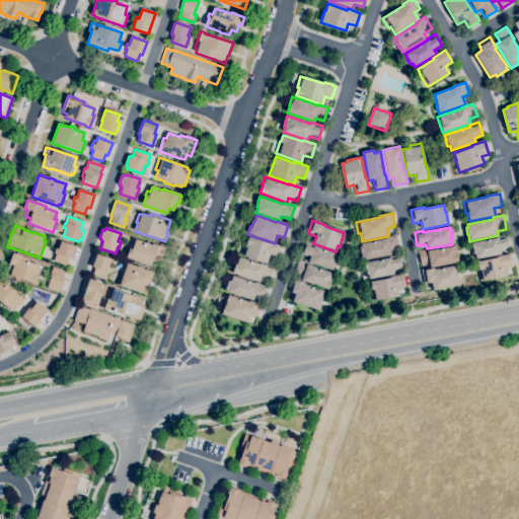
[(475,260),(474,254),(473,254),(473,253),(471,254),(470,247),(472,247),(471,243),(497,238),(497,237),(501,236),(506,234),(509,248),(500,250),(501,254),(475,260)]
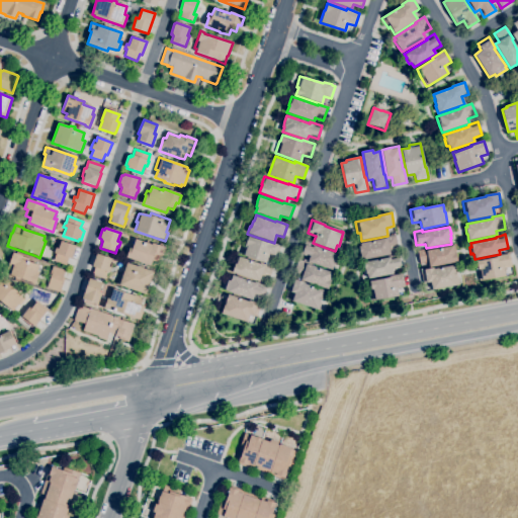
[(361,260),(358,247),(360,247),(360,244),(385,239),(385,237),(396,235),(398,249),(389,250),(390,255),(361,260)]
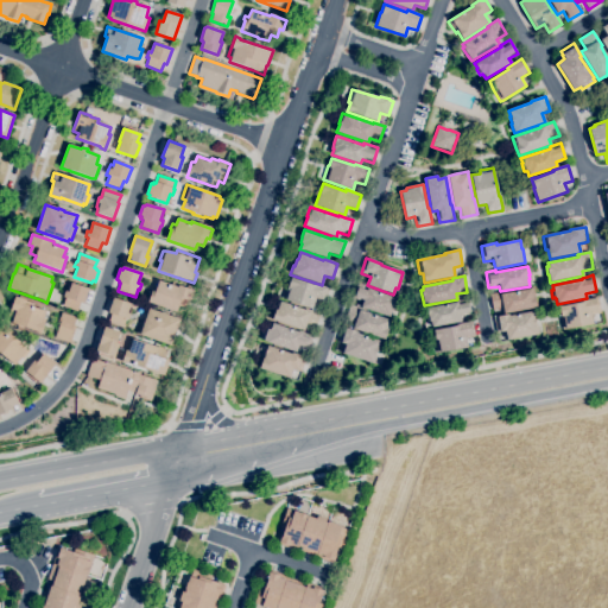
[(312,310),(285,301),(287,295),(285,293),(291,278),(314,285),(314,284),(325,287),(327,287),(329,289),(324,304),(315,301),(312,310)]
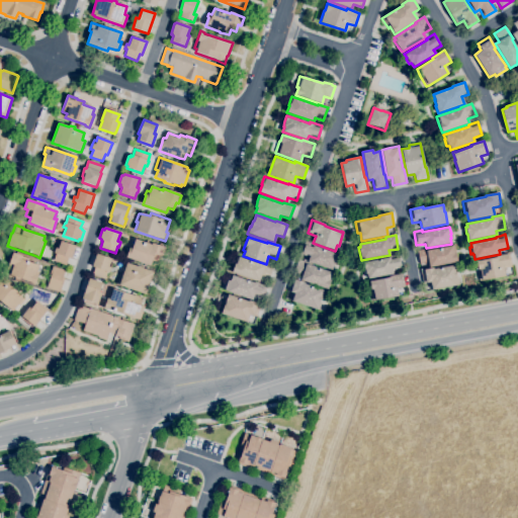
[(150,266),(146,264),(146,265),(141,263),(125,258),(130,248),(132,249),(135,240),(151,245),(152,244),(165,248),(162,257),(159,256),(157,263),(152,261),(150,266)]
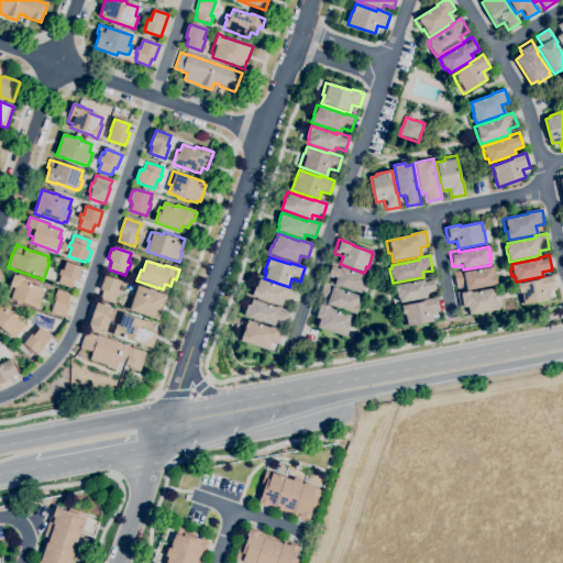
[(72,288),(58,284),(61,276),(58,275),(61,271),(63,267),(64,267),(66,262),(81,268),(77,282),(74,280),(72,288)]
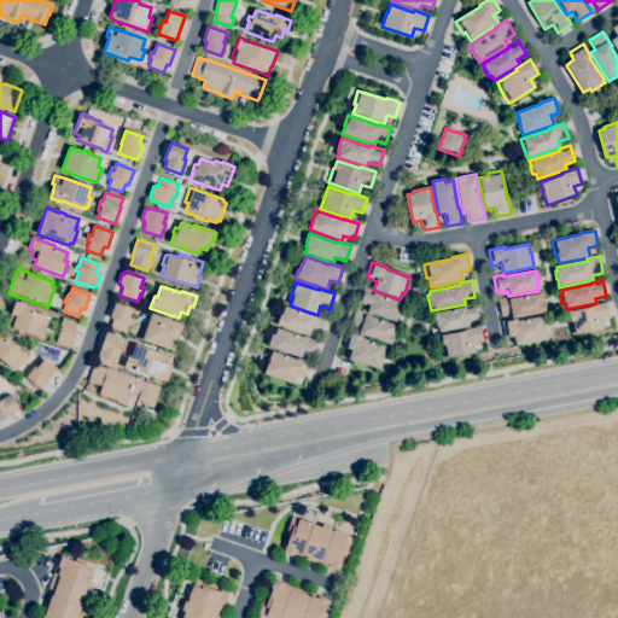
[(396,322),(367,313),(369,307),(359,303),(363,287),(378,293),(377,295),(404,304),(402,309),(403,310),(401,318),(397,316),(396,322)]
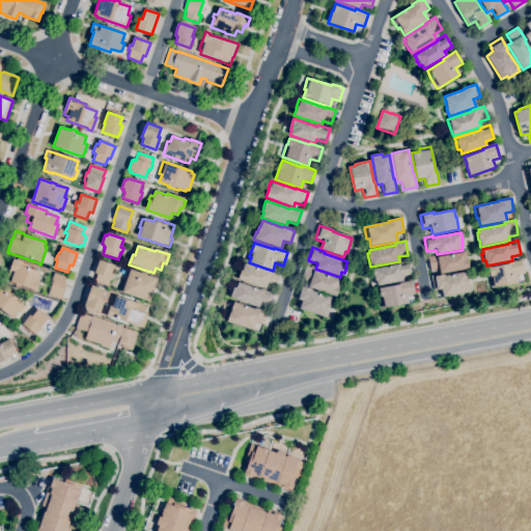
[(440,274),(439,270),(430,271),(428,257),(438,255),(438,257),(466,252),(469,269),(440,274)]
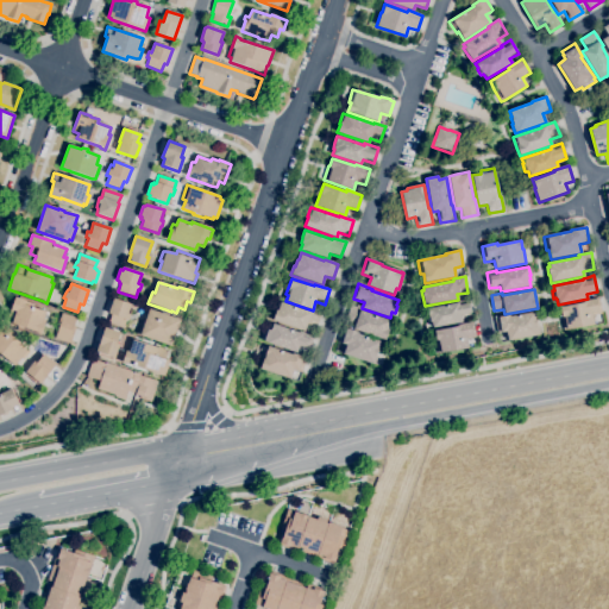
[(41,334),(38,333),(12,324),(13,319),(8,316),(16,297),(26,301),(25,302),(33,305),(32,308),(45,313),(43,320),(45,320),(41,334)]
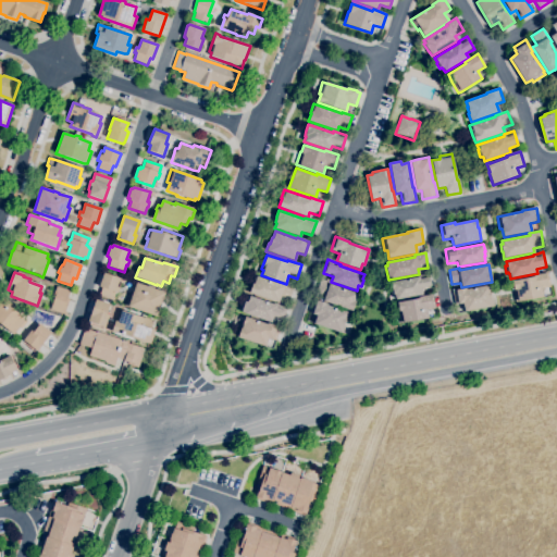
[(112,300),(99,296),(101,288),(99,287),(103,273),(120,279),(116,287),(120,288),(118,293),(115,293),(112,300)]
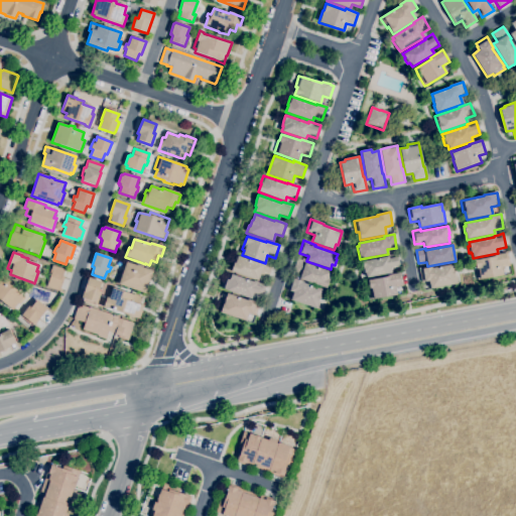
[(366,278),(366,273),(364,273),(364,272),(363,273),(362,266),(363,266),(362,262),(387,257),(387,255),(397,253),(399,267),(390,268),(391,273),(366,278)]
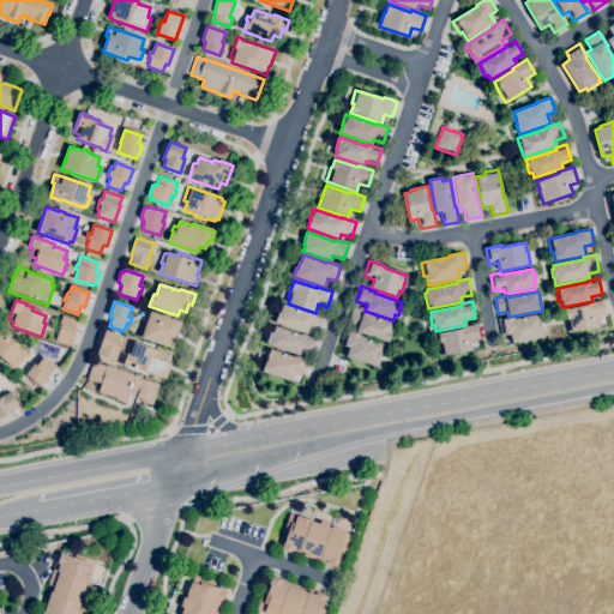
[(567,333),(565,319),(566,318),(565,311),(588,306),(588,304),(603,301),(607,317),(597,319),(599,327),(571,332),(567,333)]
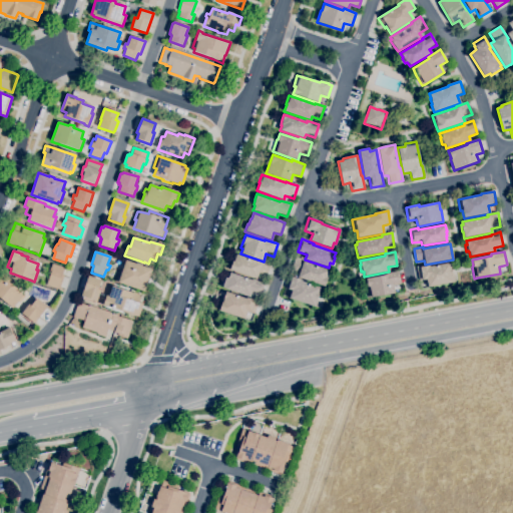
[(257,280),(229,271),(232,263),(231,263),(234,254),(260,263),(260,262),(270,265),(266,278),(258,275),(257,280)]
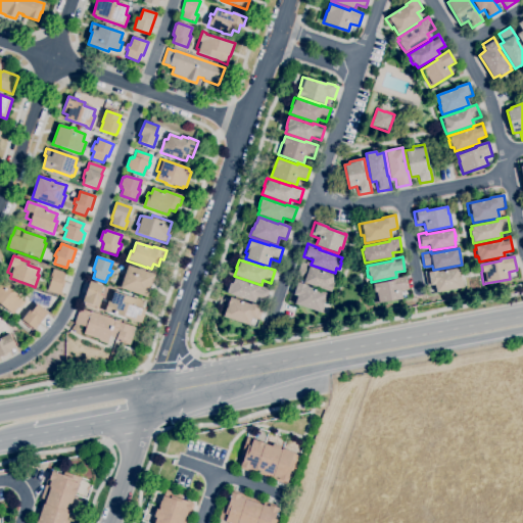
[(331,292),(303,283),(304,278),(296,275),(301,263),(312,266),(312,268),(334,276),(334,275),(337,276),(333,286),(331,292)]
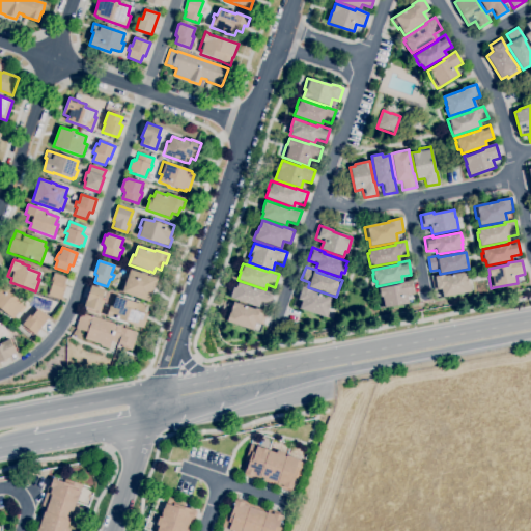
[(149,303),(121,292),(122,291),(119,290),(123,278),(127,279),(130,270),(141,274),(141,273),(146,275),(158,279),(149,303)]
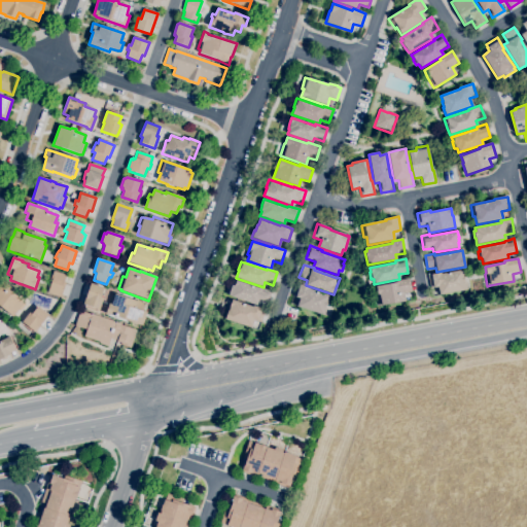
[(440,295),(437,287),(430,288),(428,276),(441,273),(441,274),(462,270),(463,276),(464,282),(466,282),(467,289),(440,295)]
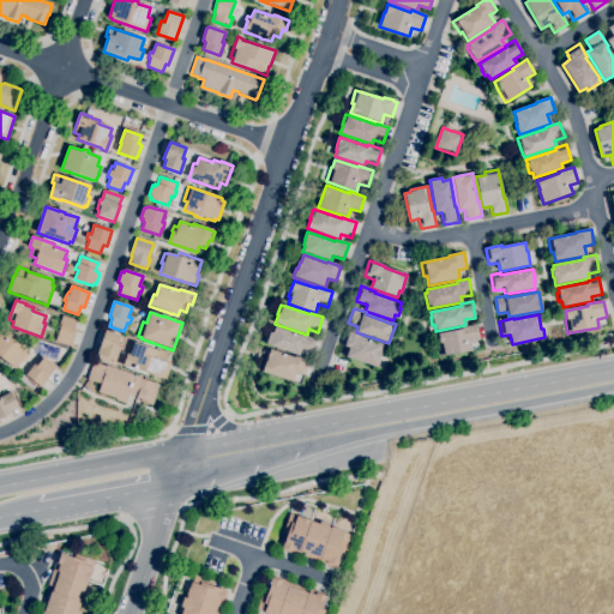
[(71,347),(55,342),(60,327),(59,326),(62,315),(77,321),(74,329),(77,330),(71,347)]
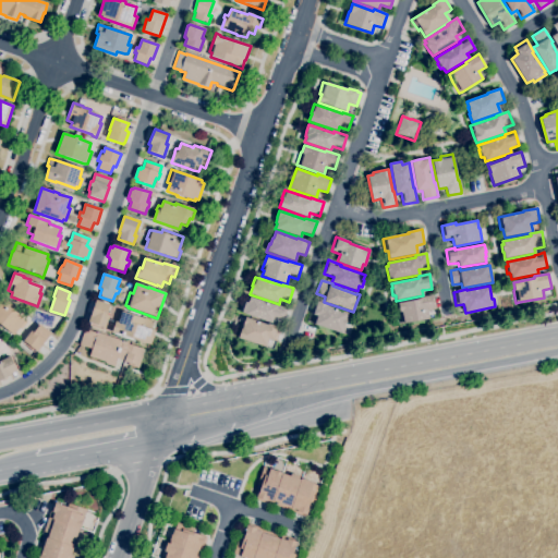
[(401,324),(398,311),(399,311),(398,303),(401,303),(419,300),(419,298),(431,295),(434,294),(436,310),(427,311),(429,319),(401,324)]
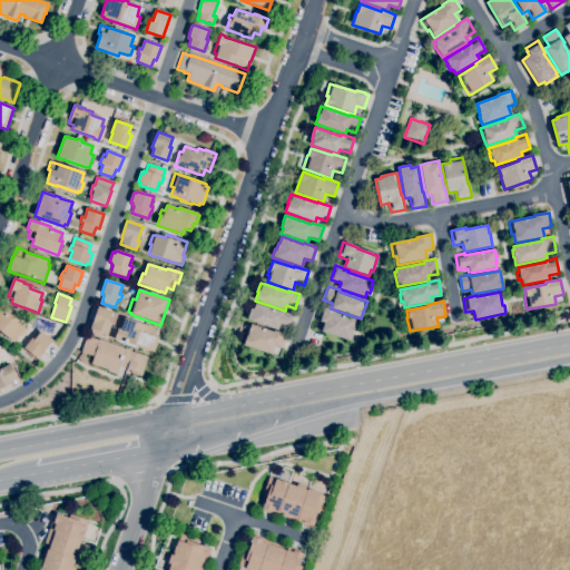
[(15,343),(0,331),(0,307),(2,304),(15,313),(12,316),(26,327),(28,330),(21,337),(20,336),(15,343)]
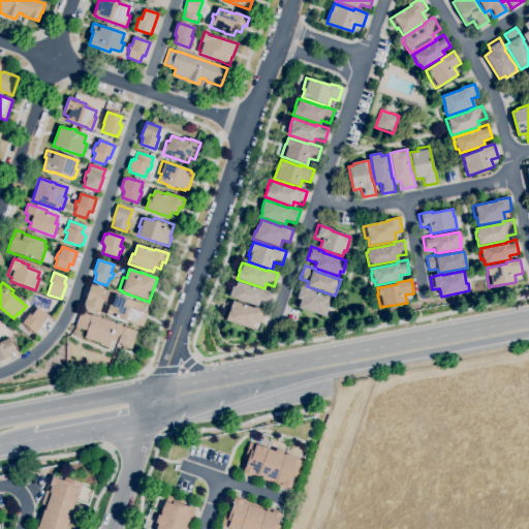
[(257,307),(229,297),(232,286),(236,287),(237,282),(258,289),(259,287),(273,292),(271,299),(269,306),(259,302),(257,307)]
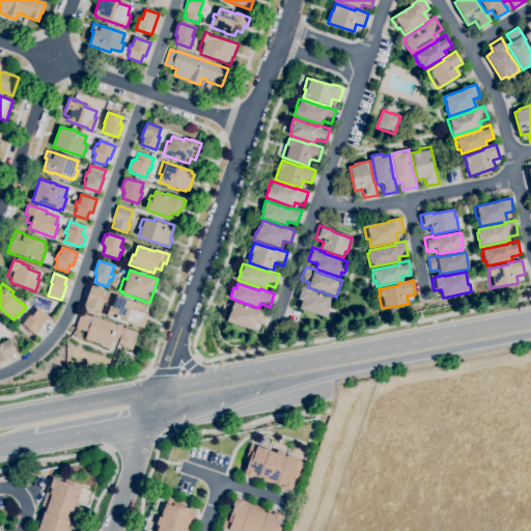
[(327,318),(300,309),(302,301),(298,300),(298,299),(295,298),(299,285),(311,289),(311,291),(331,298),(330,304),(328,310),(329,310),(327,318)]
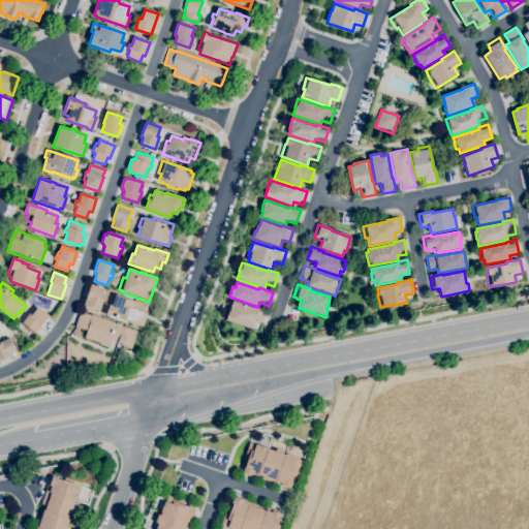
[(99,311),(84,306),(86,301),(91,285),(104,289),(101,300),(103,300),(99,311)]
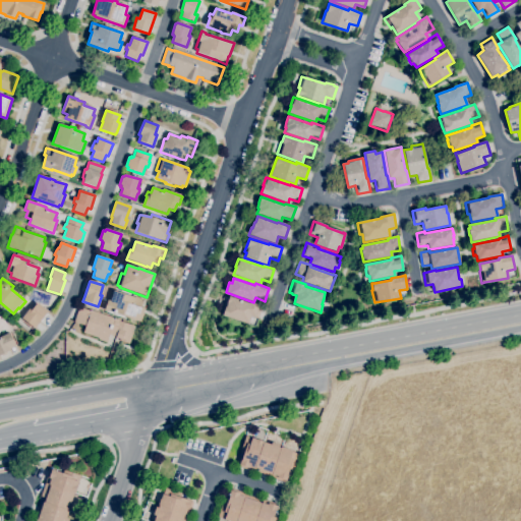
[(140,322),(109,311),(108,312),(104,310),(108,300),(107,300),(110,293),(113,294),(114,291),(134,298),(134,297),(143,300),(140,308),(145,309),(140,322)]
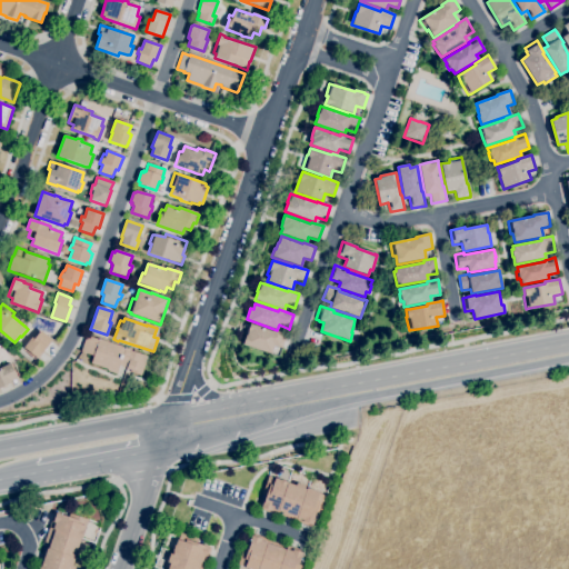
[(271,355),(243,345),(246,337),(243,336),(248,323),(272,331),(273,330),(286,335),(281,348),(273,346),(271,355)]
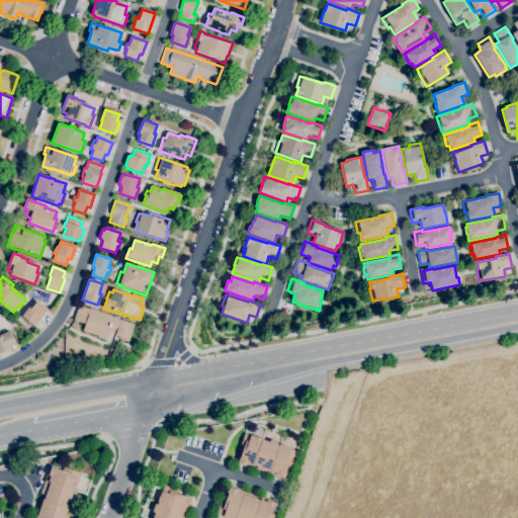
[(34,327),(21,317),(28,308),(30,310),(37,301),(48,310),(37,323),(38,323),(34,327)]
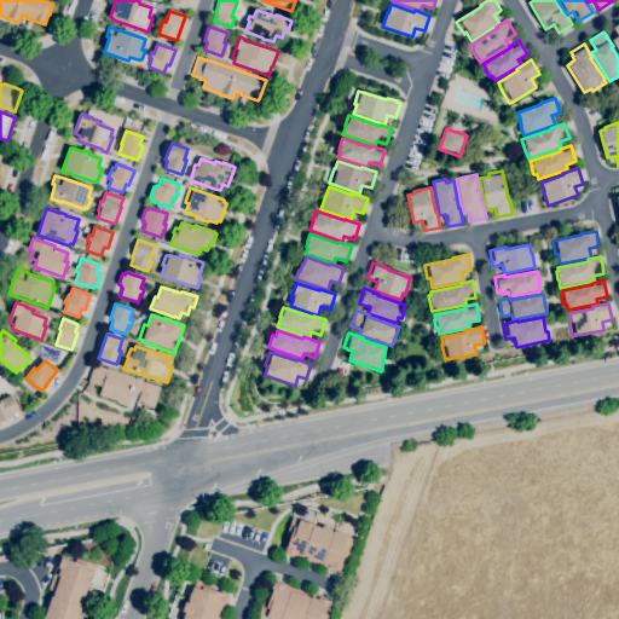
[(154,409),(142,405),(143,403),(129,398),(127,408),(116,404),(117,401),(99,395),(102,387),(88,383),(93,365),(108,370),(108,369),(143,381),(143,382),(158,388),(156,395),(158,395),(154,409)]
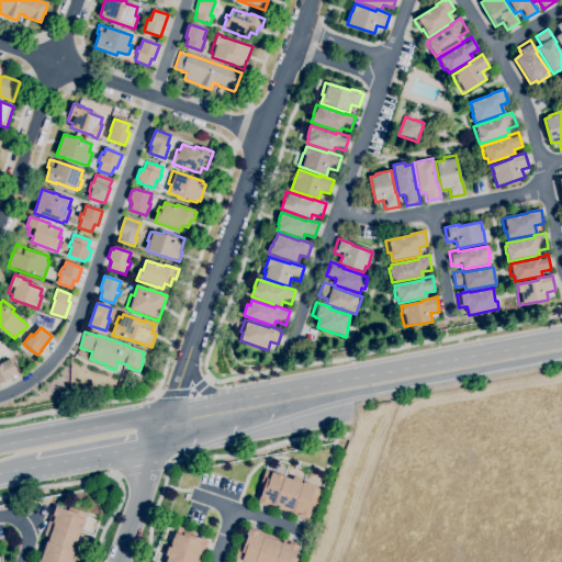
[(0,383),(0,363),(10,359),(18,373),(11,377),(11,378),(0,383)]
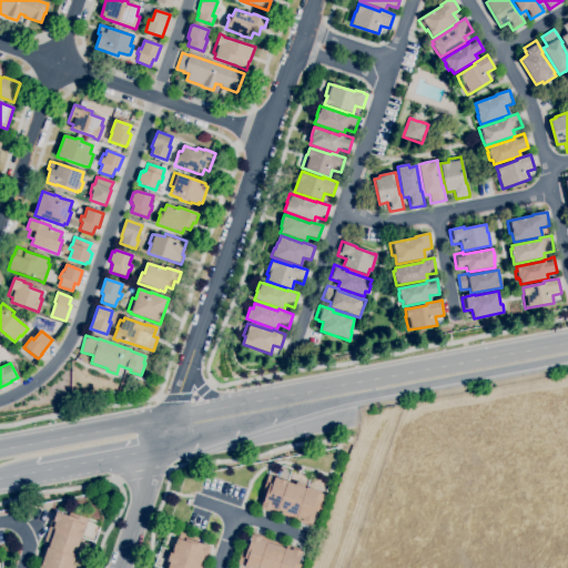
[(311,526),(295,521),(295,520),(281,515),(282,511),(279,510),(277,515),(261,508),(261,506),(262,507),(265,496),(262,494),(269,476),(287,482),(287,483),(295,486),(296,483),(305,485),(304,488),(306,488),(308,488),(314,489),(313,490),(318,493),(326,496),(320,513),(315,511),(312,520),(313,520),(312,525),(311,525),(311,526)]
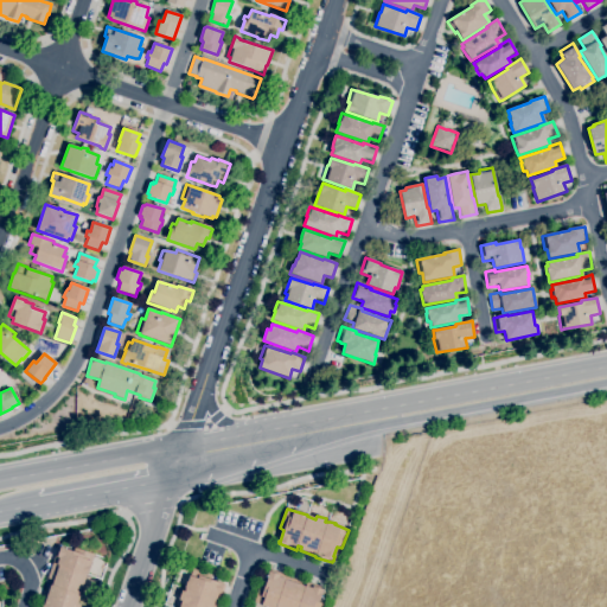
[(37,606),(38,604),(40,605),(46,589),(49,590),(50,586),(52,586),(53,581),(48,579),(56,555),(57,556),(61,547),(65,549),(65,550),(72,553),(74,548),(94,555),(87,576),(85,576),(80,595),(77,605),(80,606),(78,606),(37,606)]
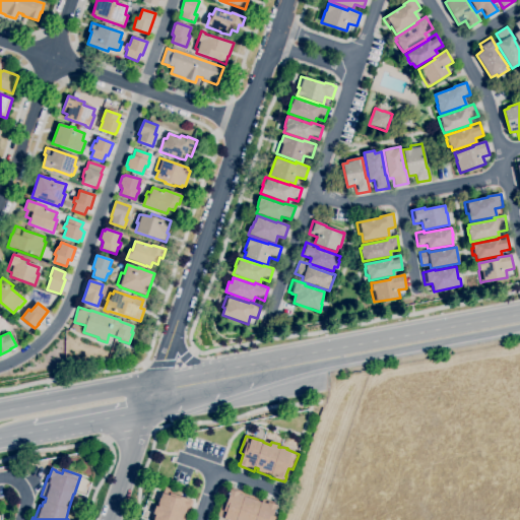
[(153,519),(155,515),(153,514),(155,506),(157,507),(158,505),(157,505),(158,504),(157,503),(159,499),(160,499),(161,494),(163,494),(166,486),(181,493),(180,497),(187,500),(188,499),(191,500),(191,501),(193,502),(188,516),(187,515),(185,519),(153,519)]
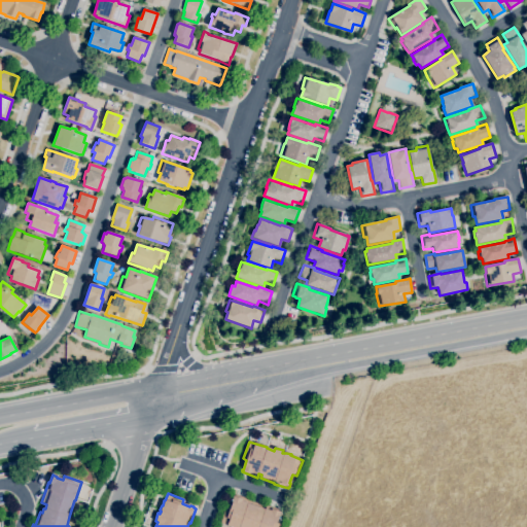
[(279,526),(229,526),(226,526),(220,523),(225,507),(230,508),(233,500),(232,500),(233,496),(234,497),(235,495),(249,499),(248,500),(261,505),(260,508),(265,510),(267,505),(280,511),(280,513),(279,517),(278,517),(276,523),(280,525),(279,526)]
